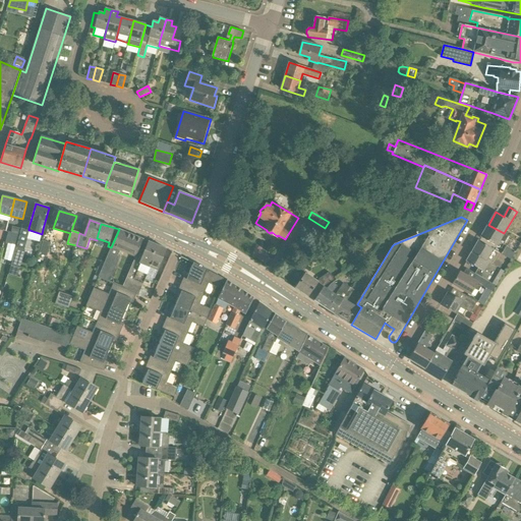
[(509,236),(504,233),(488,225),(480,237),(501,248),(509,236)]
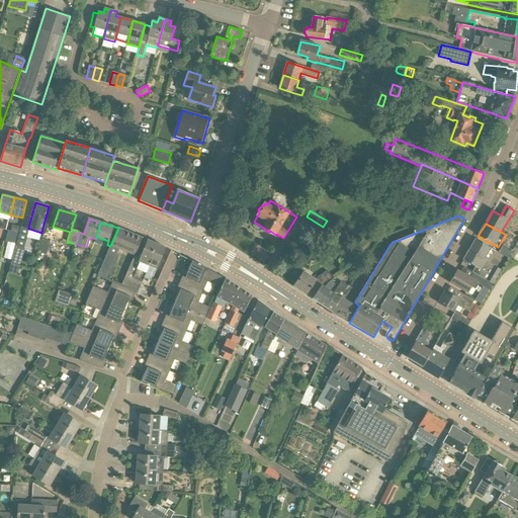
[(11,231),(8,230),(6,236),(18,239),(21,228),(12,226),(11,231)]
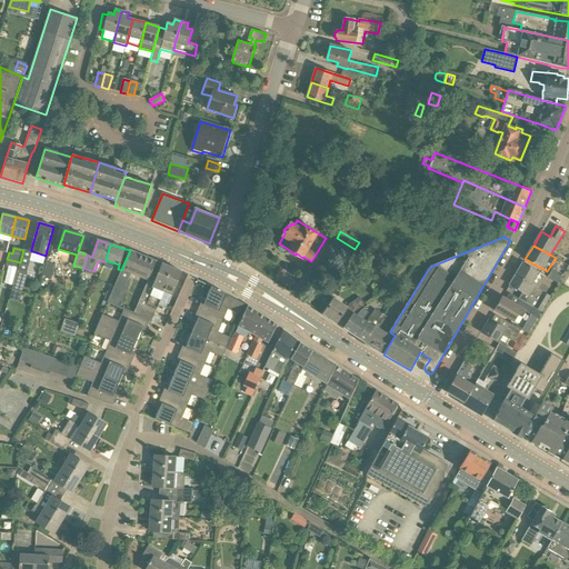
[(130,250),(121,270),(111,292),(107,302),(120,309),(132,280),(130,279),(132,272),(149,280),(157,261),(130,250)]
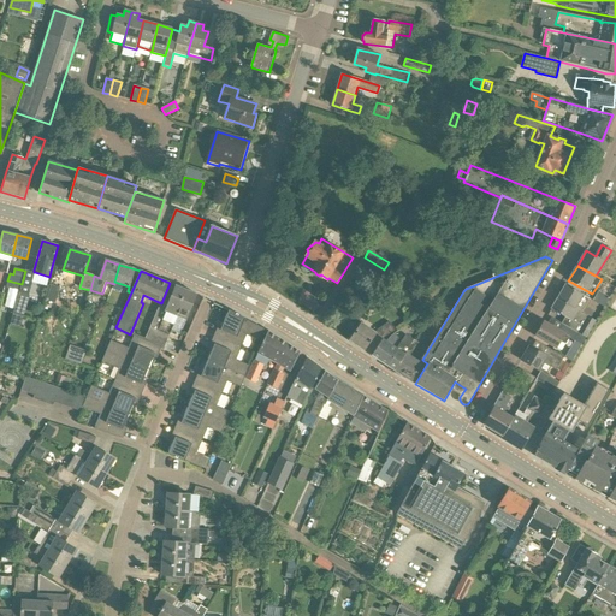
[(7,280),(6,288),(19,290),(22,284),(7,280)]
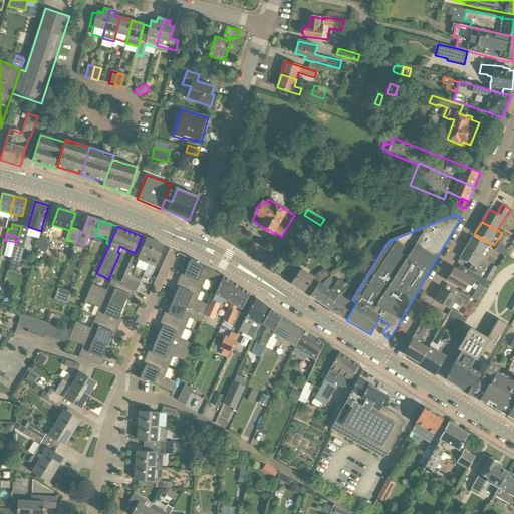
[(164,245),(147,238),(142,236),(135,253),(121,284),(135,290),(135,289),(138,290),(149,264),(156,266),(164,245)]
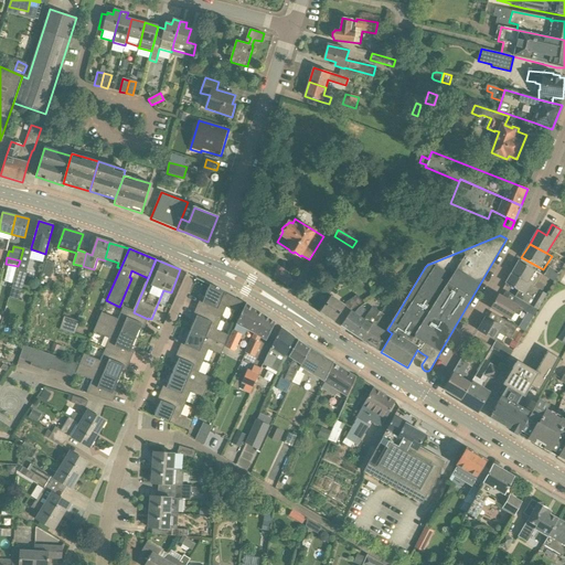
[(519,291),(515,297),(537,310),(546,294),(533,286),(541,274),(519,260),(505,284),(519,291)]
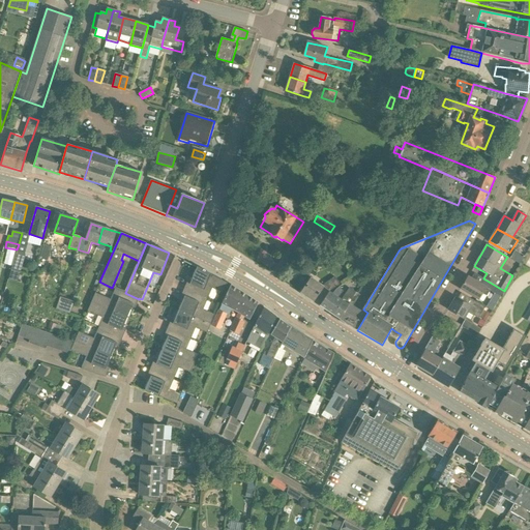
[(43,245),(39,259),(47,261),(51,247),(43,245)]
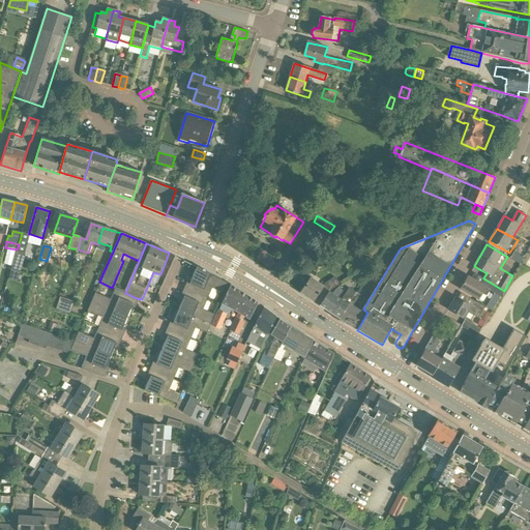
[(524,257),(516,252),(514,252),(510,258),(511,259),(520,264),(524,257)]
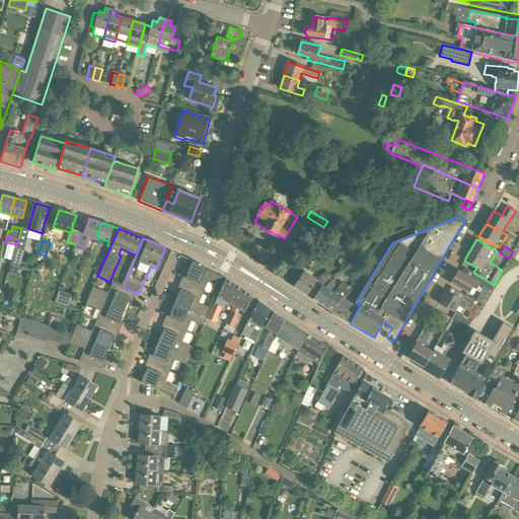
[(19,268),(24,249),(16,247),(11,266),(19,268)]
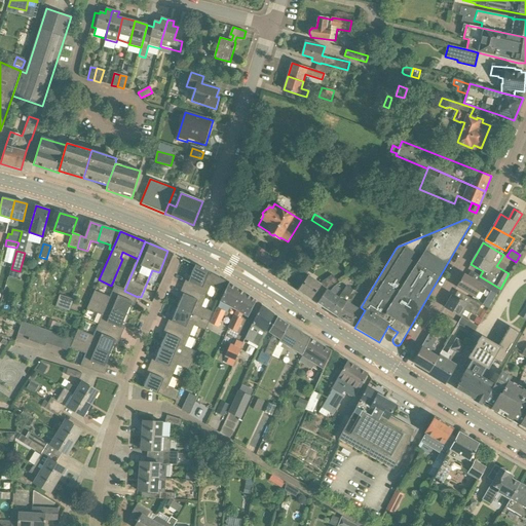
[(195,265),(190,278),(187,277),(183,287),(207,297),(211,286),(221,290),(226,280),(216,275),(195,265)]
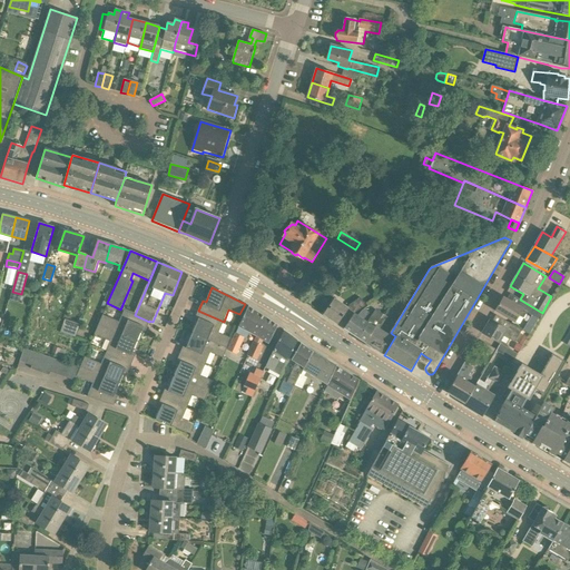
[(106,308),(107,303),(111,293),(108,291),(101,306),(106,308)]
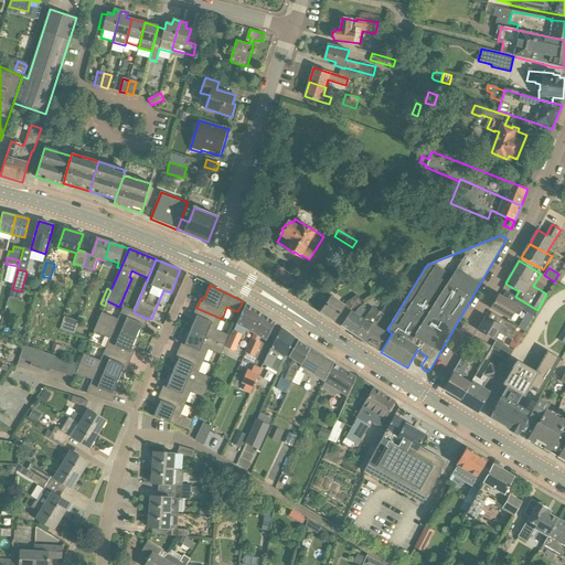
[(341,324),(351,311),(351,310),(362,304),(356,296),(347,302),(344,305),(331,297),(321,312),(334,321),(334,320),(341,324)]
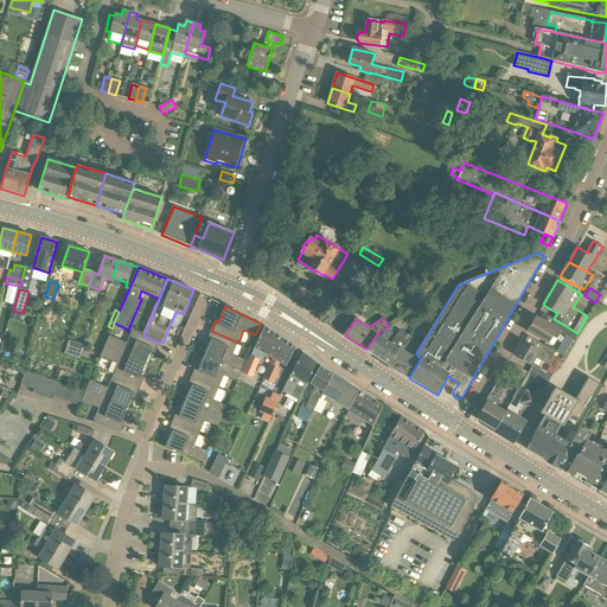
[(577,333),(554,319),(550,325),(536,318),(528,331),(548,343),(553,337),(557,339),(561,333),(573,340),(577,333)]
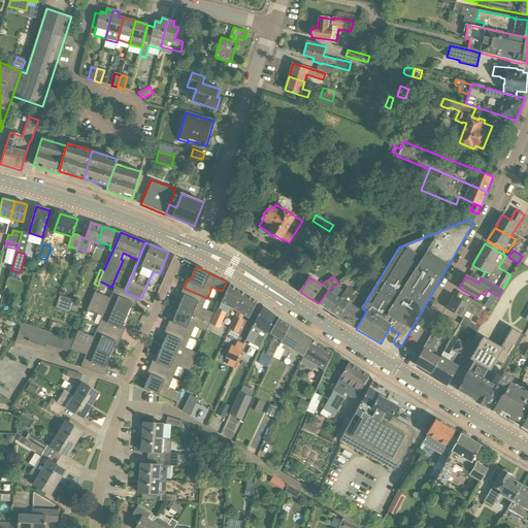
[(229,315),(232,307),(236,300),(242,303),(246,295),(230,284),(221,302),(210,324),(218,327),(225,312),(229,315)]
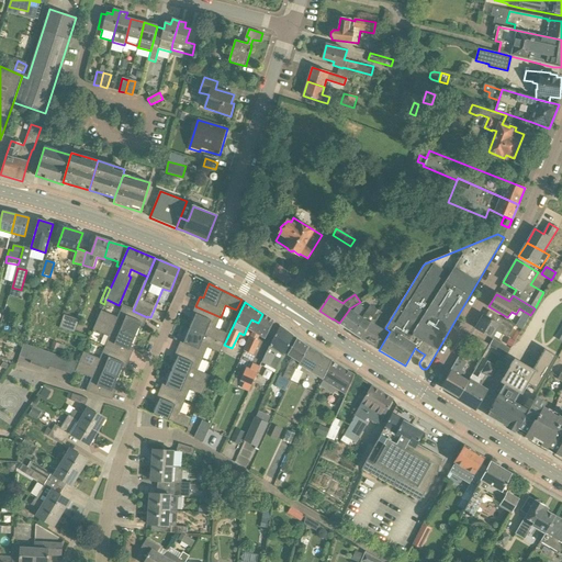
[(349,310),(339,323),(339,324),(360,338),(378,311),(370,305),(361,318),(358,315),(363,308),(358,304),(352,312),(349,310)]
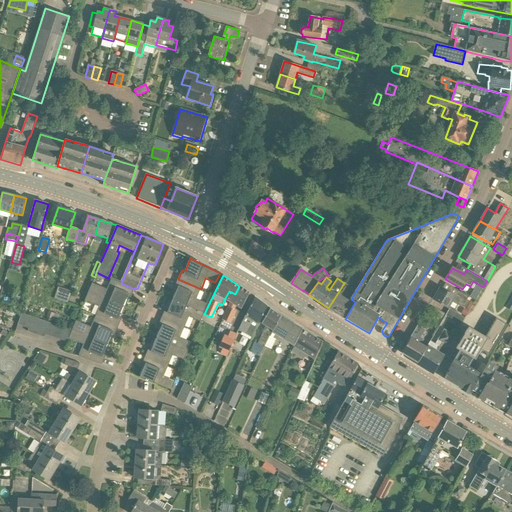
[(134,289),(121,283),(111,279),(107,289),(92,283),(89,292),(123,306),(128,296),(131,298),(134,289)]
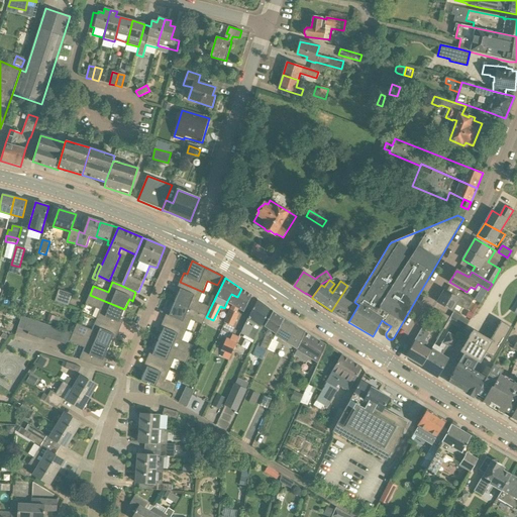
[(203,292),(180,282),(176,291),(179,292),(175,302),(206,315),(210,307),(199,302),(203,292)]
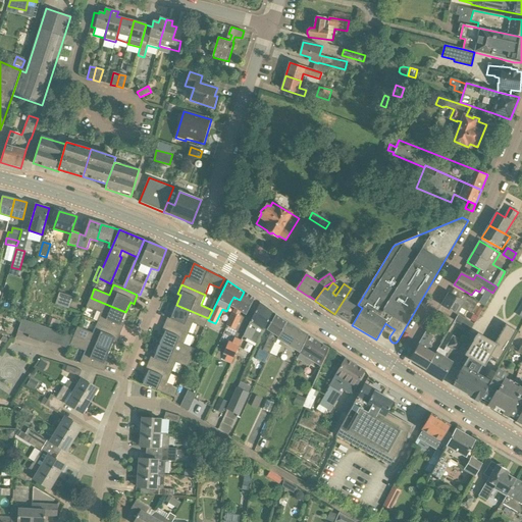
[(351,289),(334,314),(352,325),(359,313),(362,308),(358,305),(355,304),(354,306),(347,302),(354,291),(351,289)]
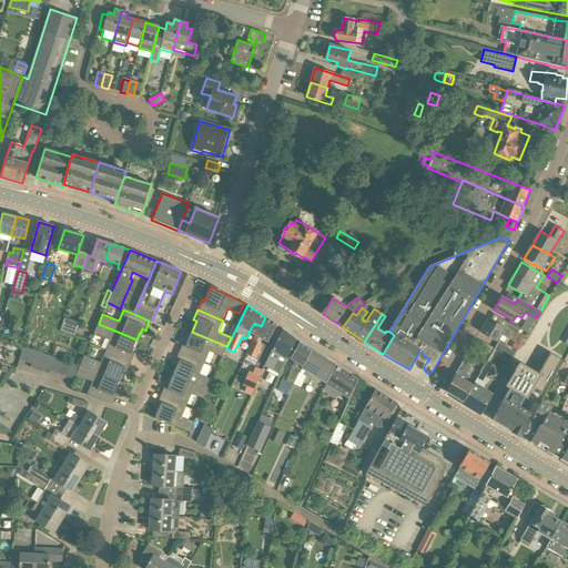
[(254,323),(250,331),(256,334),(247,355),(253,358),(261,344),(260,343),(262,338),(269,343),(277,324),(265,317),(261,326),(254,323)]
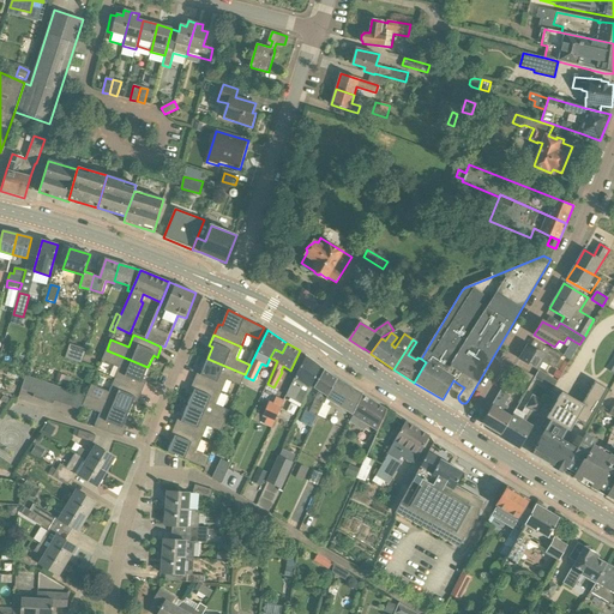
[(85,351),(68,345),(64,359),(80,365),(85,351)]
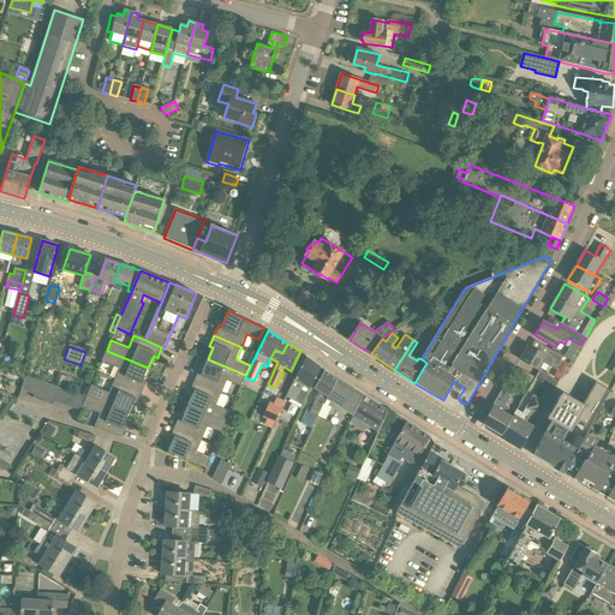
[(520,359),(539,370),(544,374),(549,365),(555,369),(563,356),(549,347),(545,356),(529,346),(520,359)]
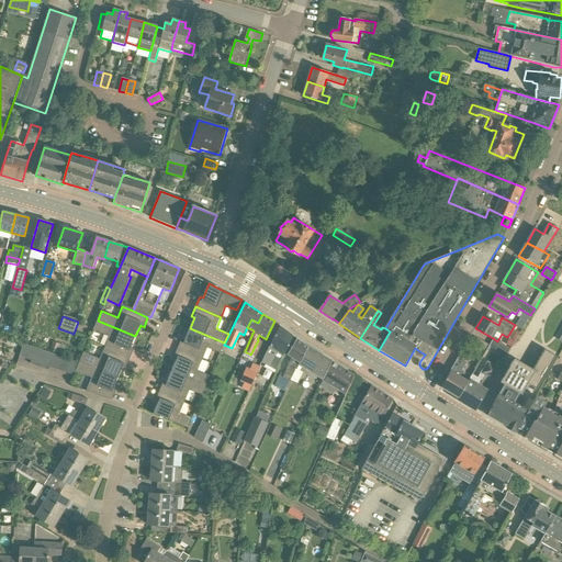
[(135,336),(98,321),(93,329),(110,337),(104,348),(130,358),(134,349),(131,348),(135,336)]
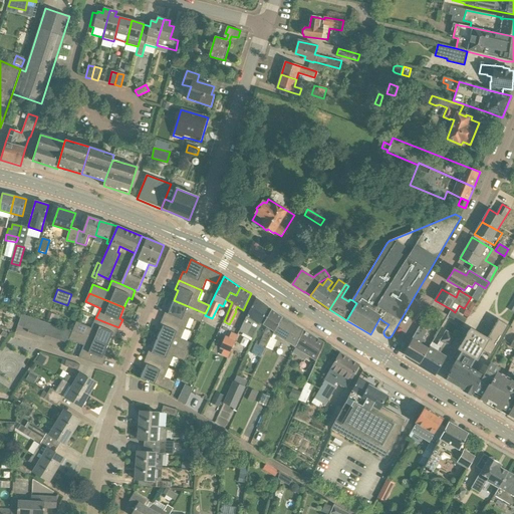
[(21,299),(12,297),(10,307),(18,309),(21,299)]
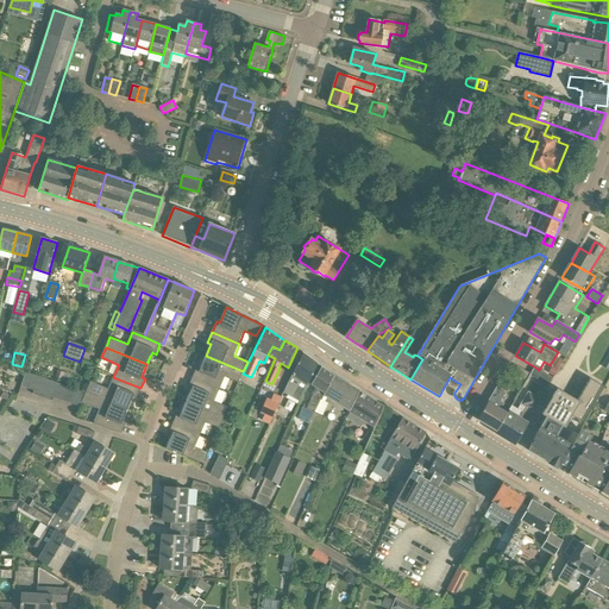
[(318,364),(303,352),(284,393),(300,401),(308,384),(318,364)]
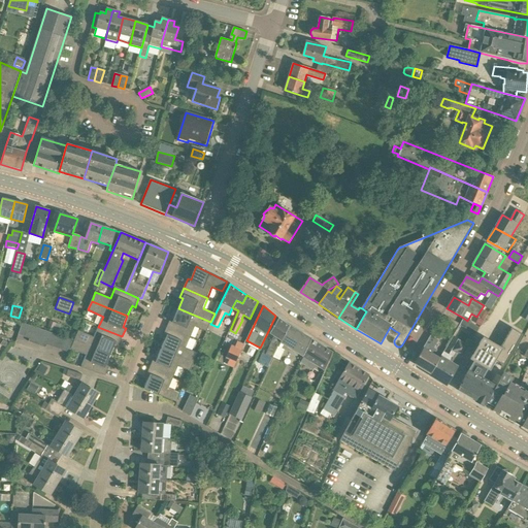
[(206,331),(210,322),(178,308),(173,320),(170,319),(167,327),(191,337),(195,327),(206,331)]
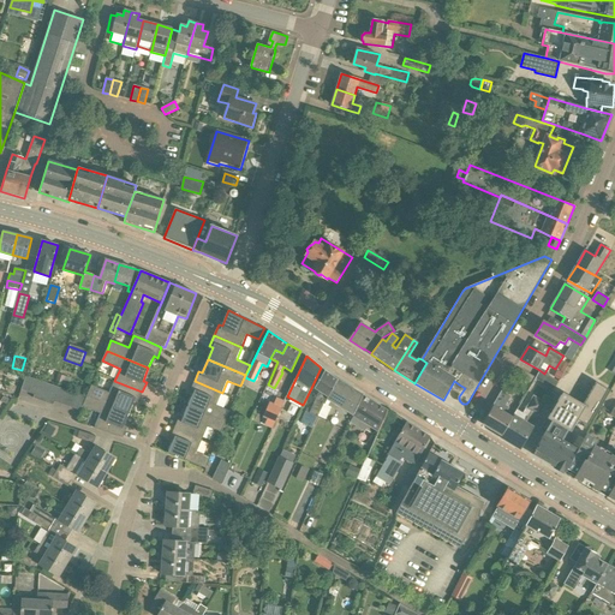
[(338,380),(324,370),(315,388),(320,392),(310,415),(314,416),(309,424),(314,427),(324,404),(324,405),(328,398),(338,380)]
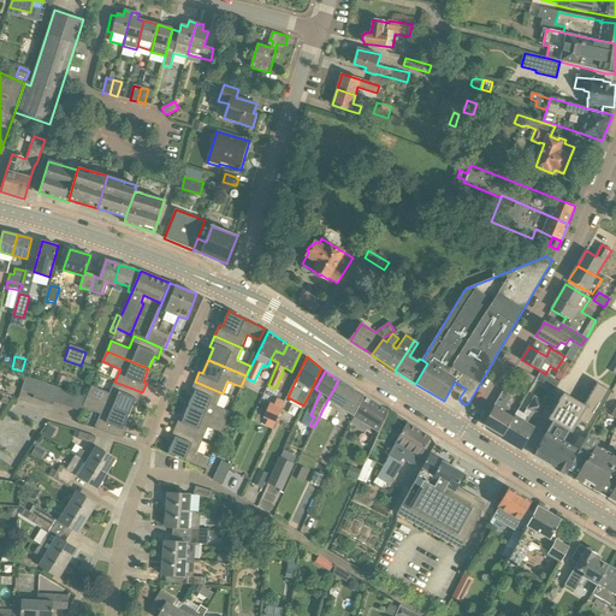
[(519,378),(532,385),(535,379),(537,378),(523,371),(519,378)]
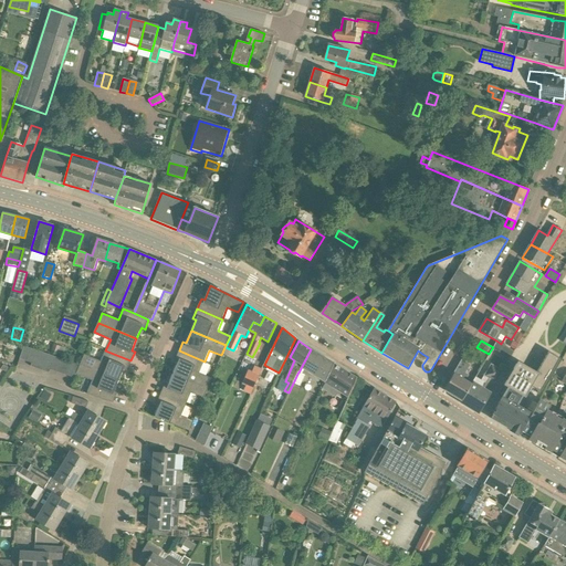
[(496,341),(493,347),(492,348),(506,357),(503,364),(505,366),(514,352),(501,344),(496,341)]
